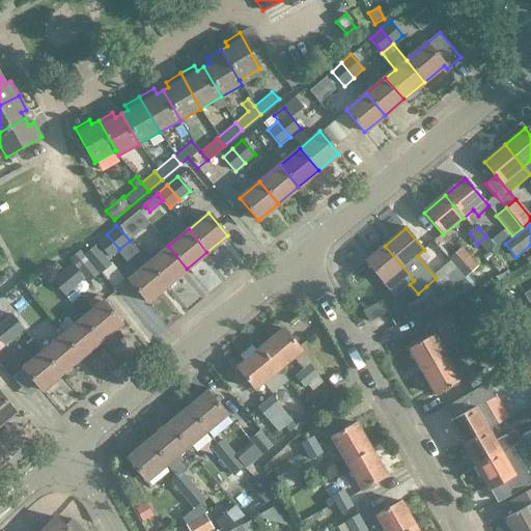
[(109,258),(119,249),(107,234),(96,243),(109,258)]
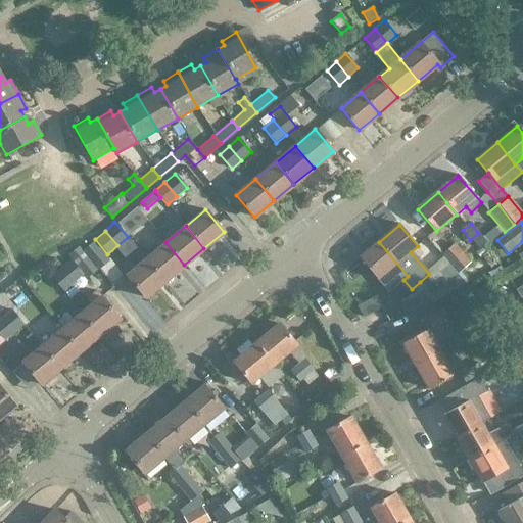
[(478,249),(486,243),(478,233),(470,240),(478,249)]
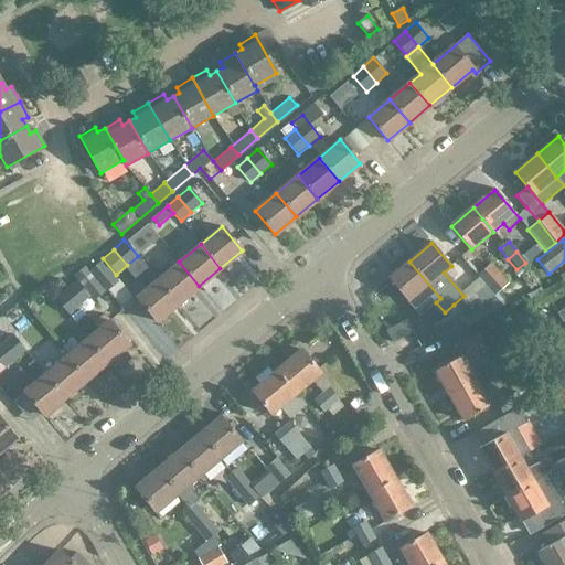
[(436,302),(440,298),(409,262),(407,259),(405,259),(398,264),(398,267),(401,269),(388,279),(419,316),(436,302)]
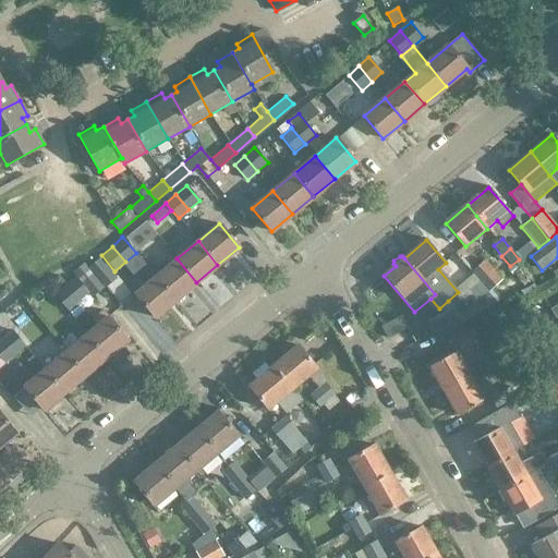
[(89,266),(106,287),(118,277),(101,257),(89,266)]
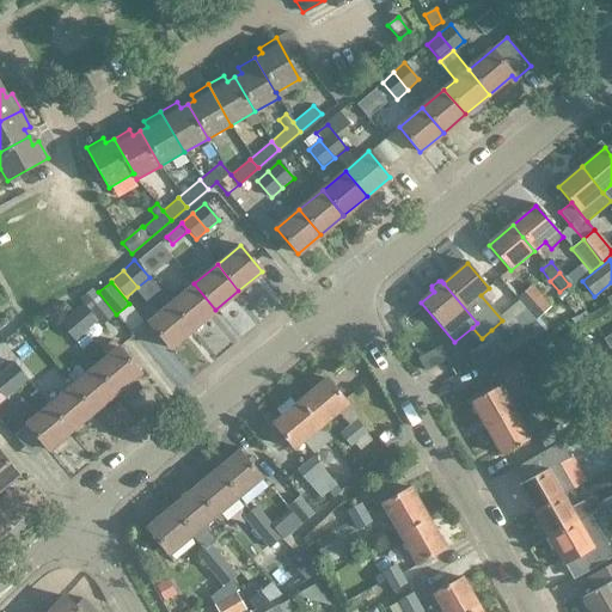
[(215,310),(194,283),(171,303),(193,329),(215,310)]
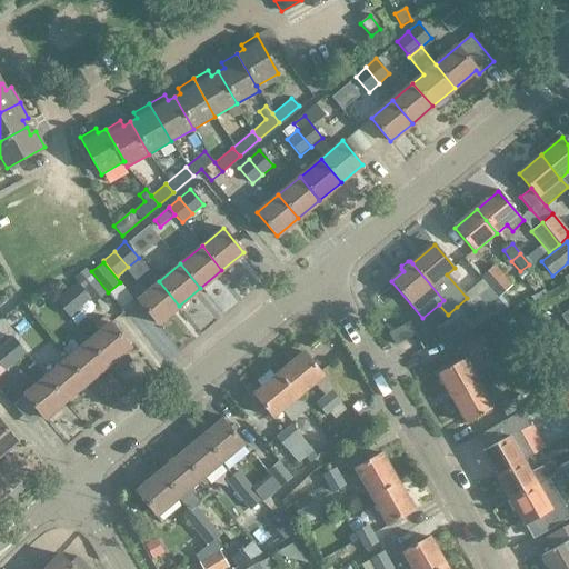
[(498,298),(512,286),(495,265),(480,278),(498,298)]
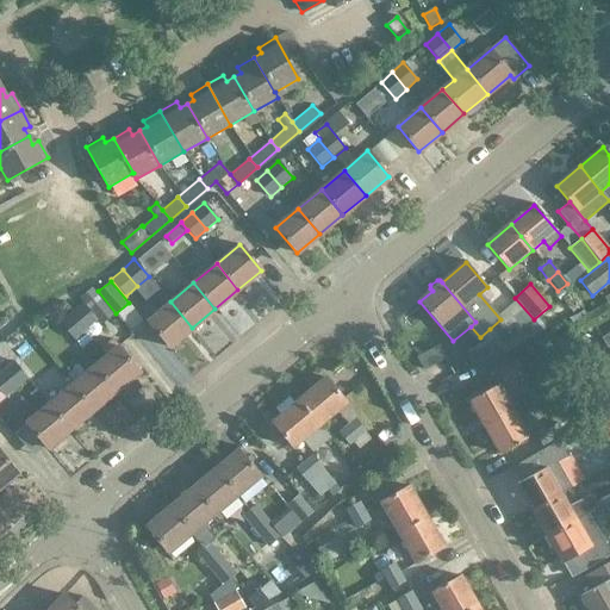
[(116,313),(98,291),(97,292),(92,287),(79,299),(83,304),(72,313),(85,330),(97,321),(101,325),(116,313)]
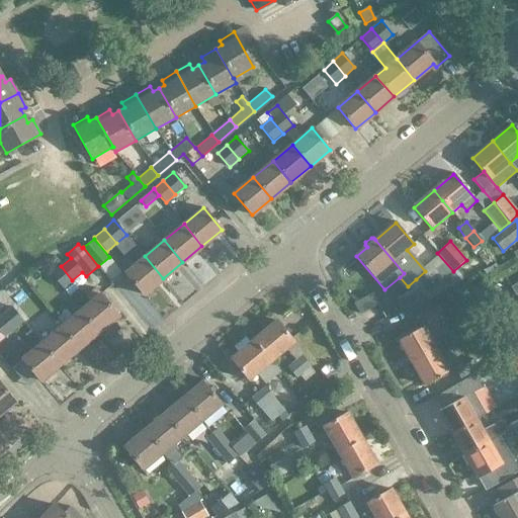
[(163,278),(145,256),(124,273),(143,294),(163,278)]
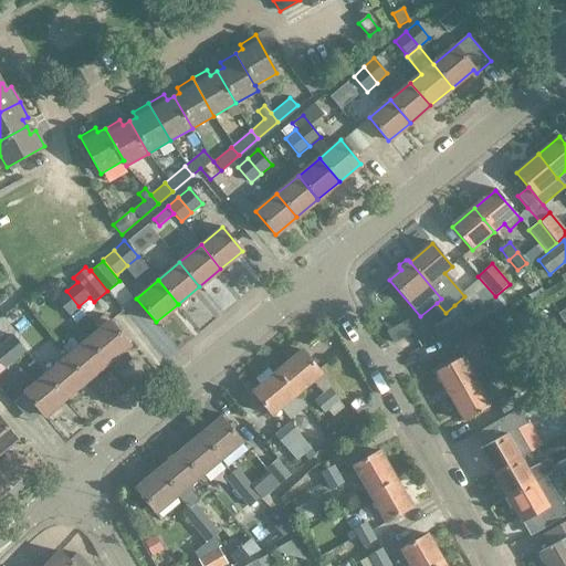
[(474,294),(479,301),(472,306),(464,296),(454,305),(463,316),(459,320),(462,323),(467,328),(502,307),(484,286),(474,294)]
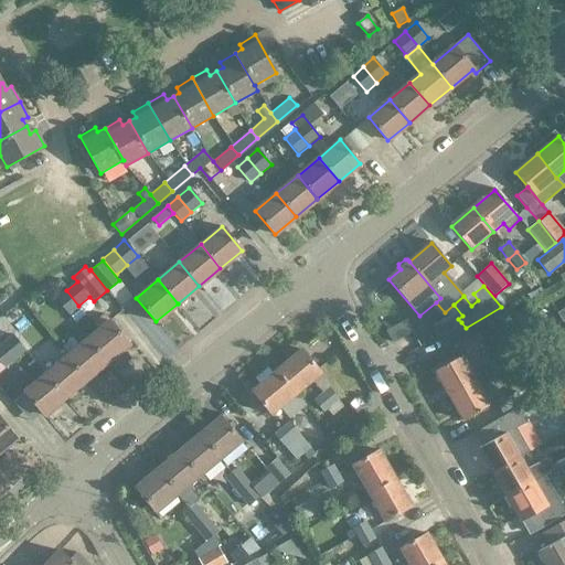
[(78,306),(66,290),(55,299),(67,315),(78,306)]
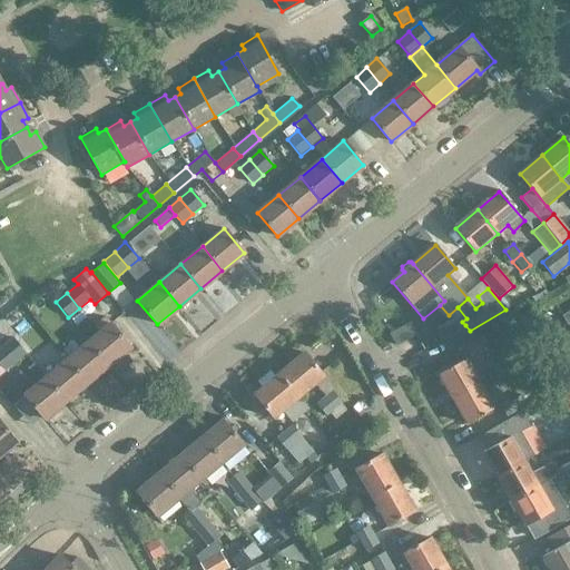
[(0,306),(0,310),(12,323),(25,312),(11,297),(0,306)]
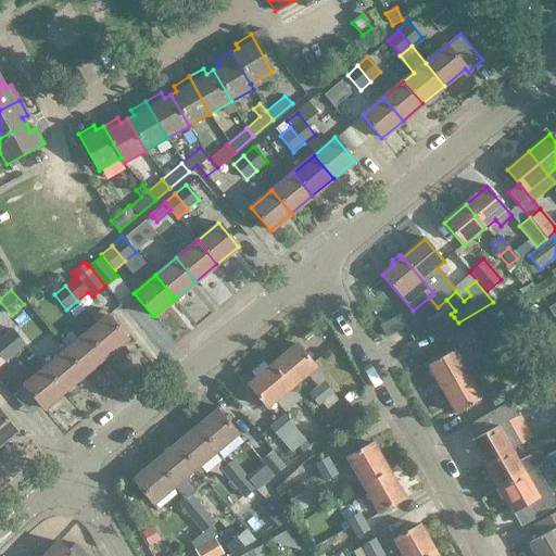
[(446,300),(438,307),(441,312),(425,320),(431,330),(452,319),(454,317),(451,314),(455,311),(446,300)]
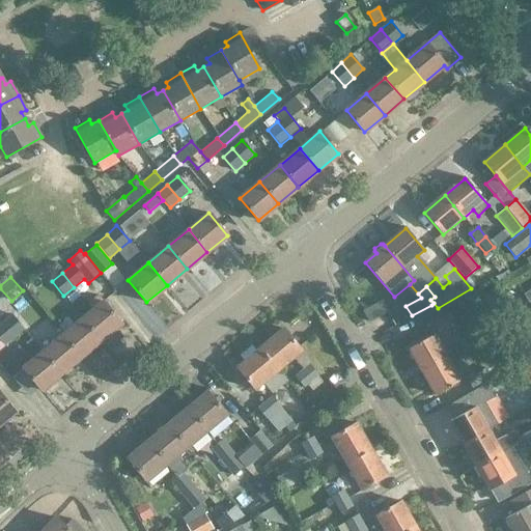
[(83,318),(101,340),(121,324),(98,295),(87,303),(92,310),(83,318)]
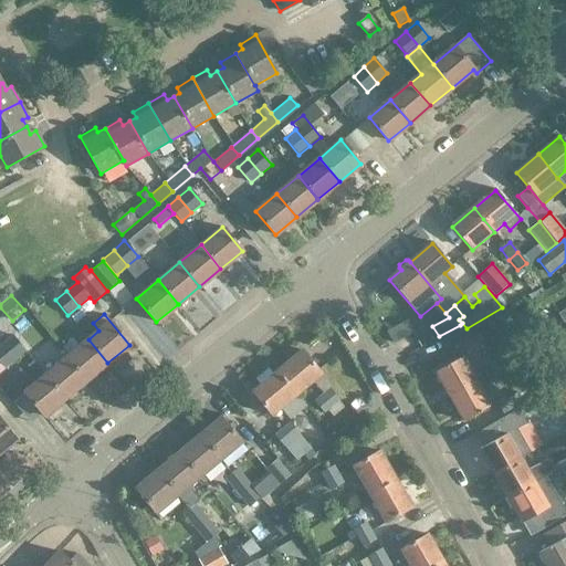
[(460,325),(439,336),(447,349),(468,338),(460,325)]
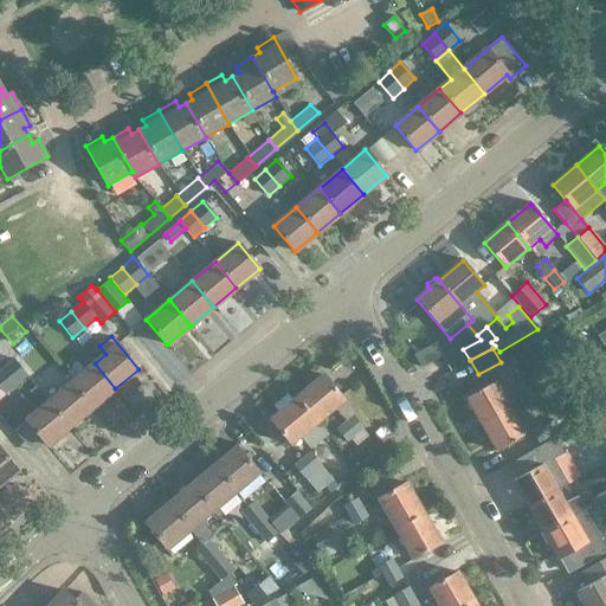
[(605,355),(592,365),(605,388),(605,355)]
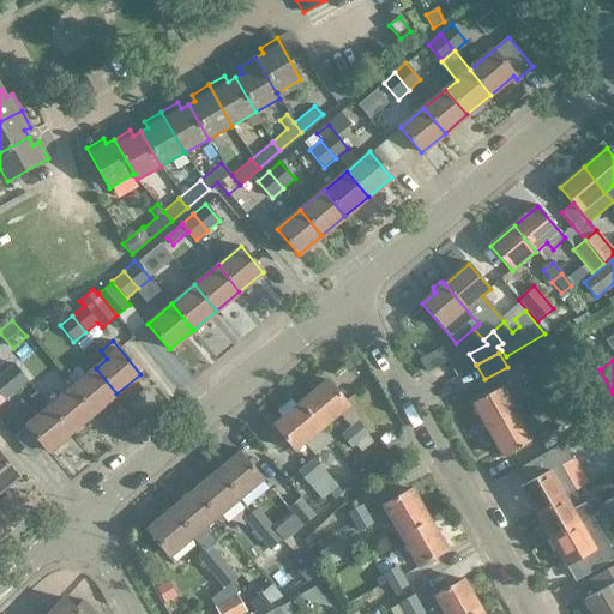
[(12,362),(1,373),(16,390),(28,379),(12,362)]
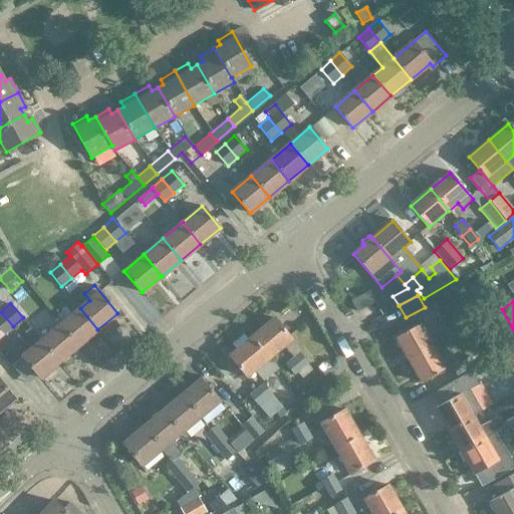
[(60,324),(78,345),(97,329),(80,308),(60,324)]
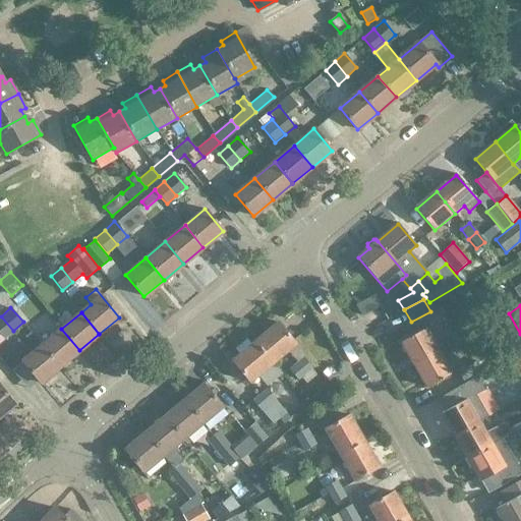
[(0,335),(3,339),(13,331),(1,316),(0,316),(0,335)]
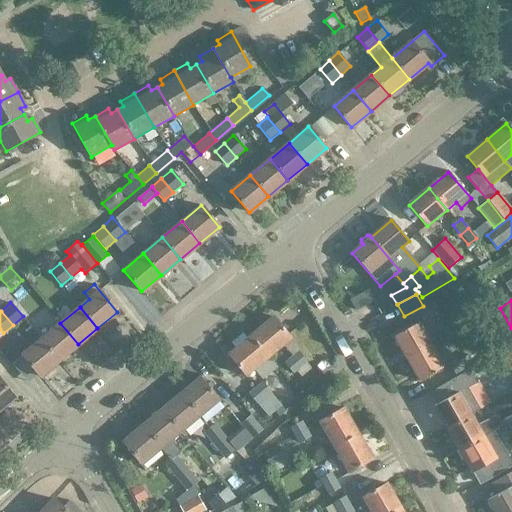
[(291,338),(274,318),(251,337),(268,357),(283,345),(293,357),(286,364),(294,374),(307,363),(299,353),(301,351),(291,339),(291,338)]
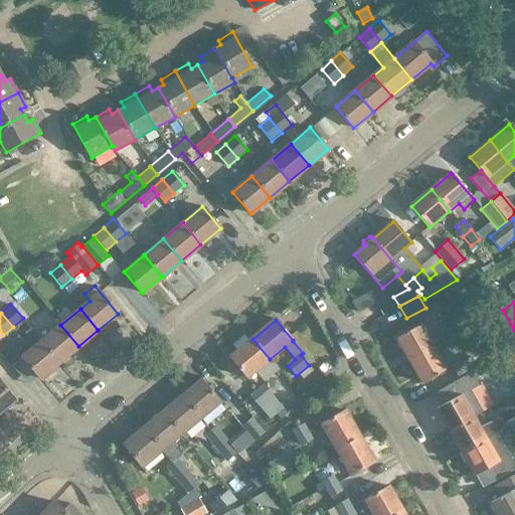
[(466,323),(456,329),(461,337),(471,331),(466,323)]
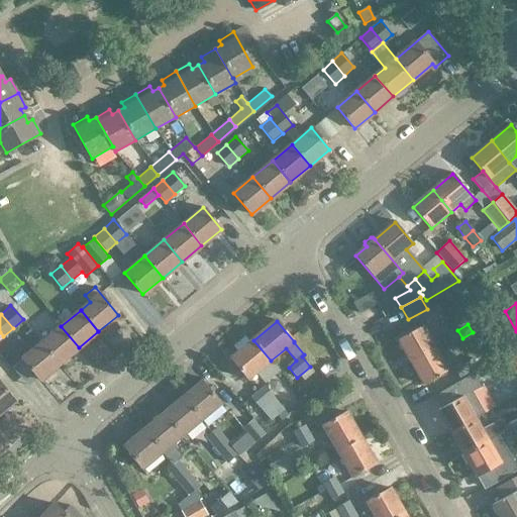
[(41,342),(60,364),(79,347),(61,326),(41,342)]
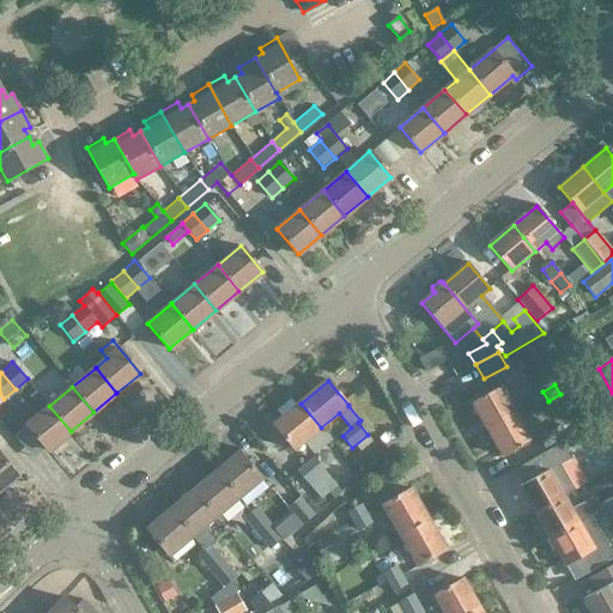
[(472,404),(486,431),(516,414),(501,387),(472,404)]
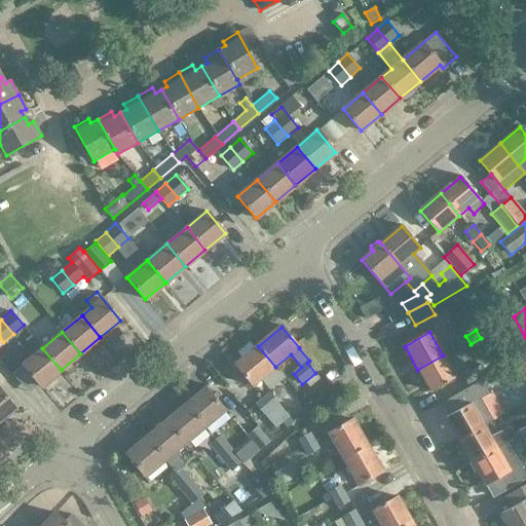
[(61,370),(42,348),(31,334),(25,340),(36,353),(23,365),(41,387),(61,370)]
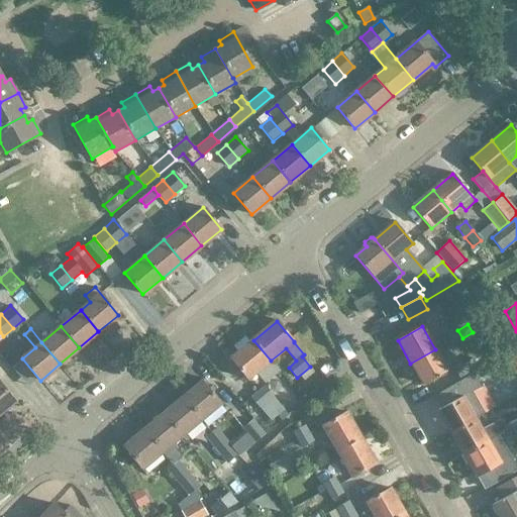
[(462,338),(457,330),(447,336),(451,344),(462,338)]
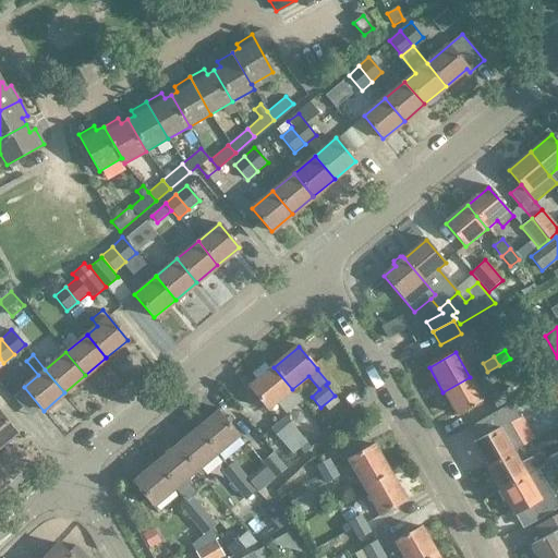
[(292,389),(274,367),(249,388),(267,410),(292,389)]
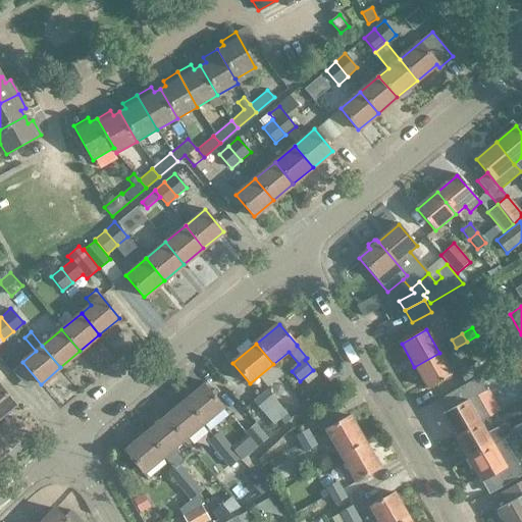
[(521,351),(513,356),(521,371),(521,351)]
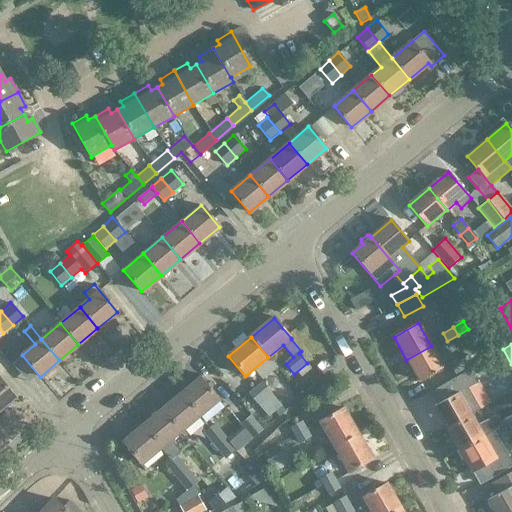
[(444,368),(431,346),(406,360),(419,383),(444,368)]
